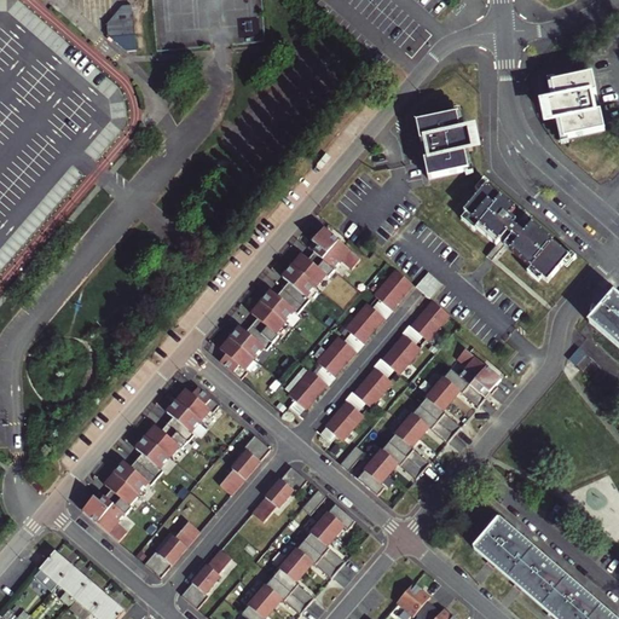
[(138,45),(137,4),(114,5),(115,46),(138,45)]
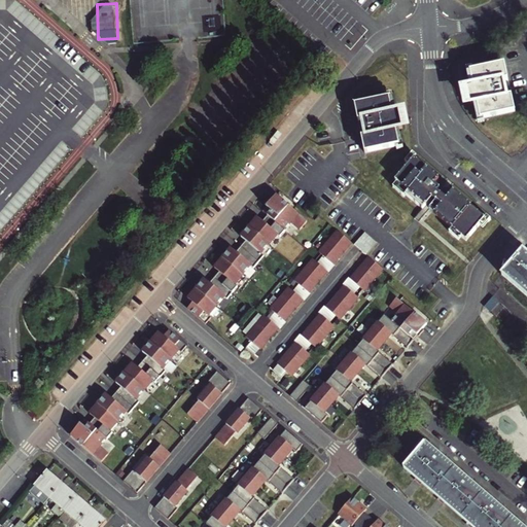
[(505,83),(501,67),(467,75),(478,123),(513,115),(508,99),(503,100),(501,93),(502,93),(500,84),(505,83)]
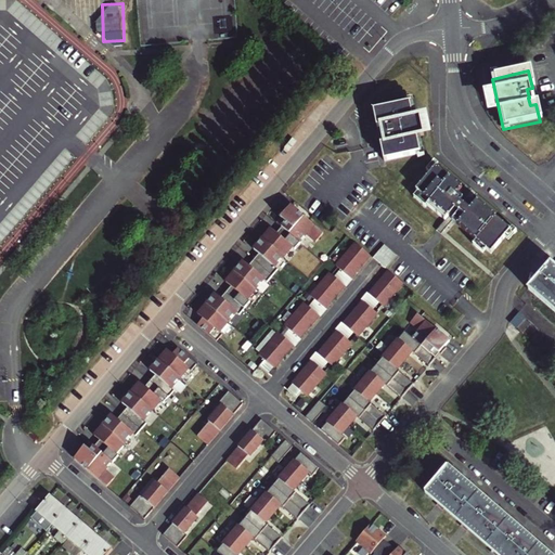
[(422,156),(412,103),(381,111),(390,162),(422,156)]
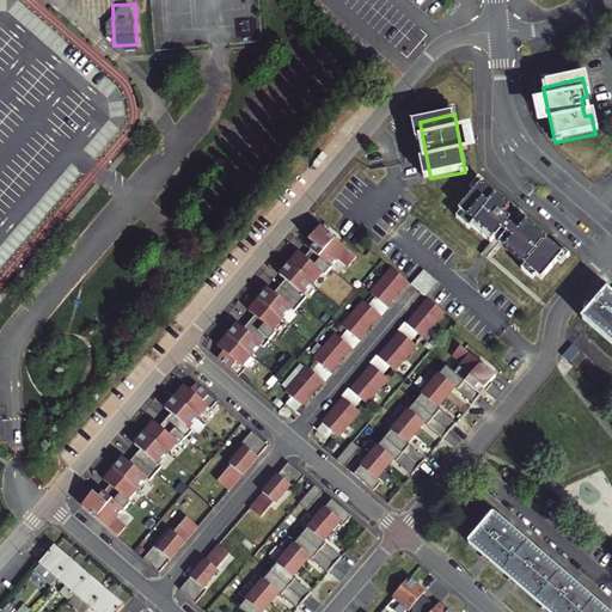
[(66,191),(83,171),(74,163),(56,183),(66,191)]
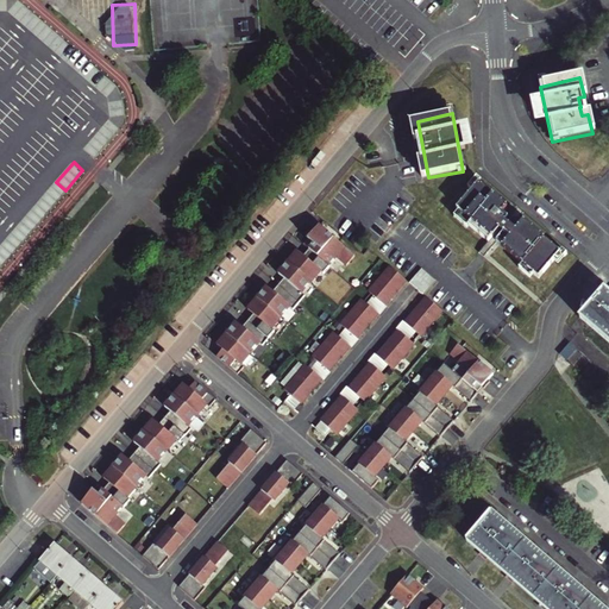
[(518,213),(478,177),(454,206),(496,243),(538,278),(562,250),(518,213)]
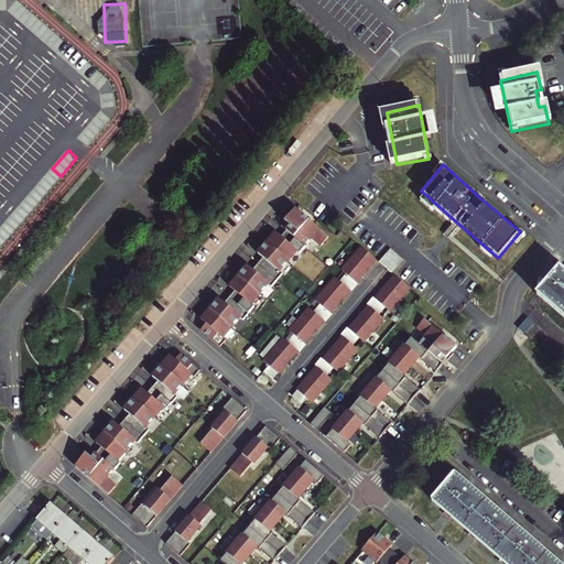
[(320,229),(295,208),(281,225),(305,246),(320,229)]
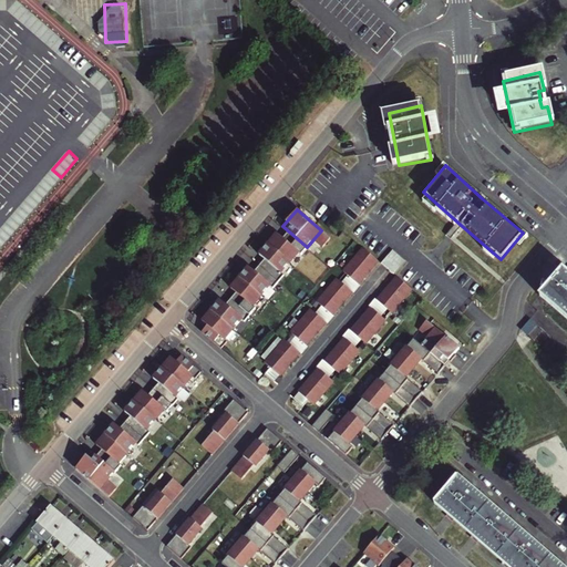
[(306,247),(282,226),(268,243),(292,264),(306,247)]
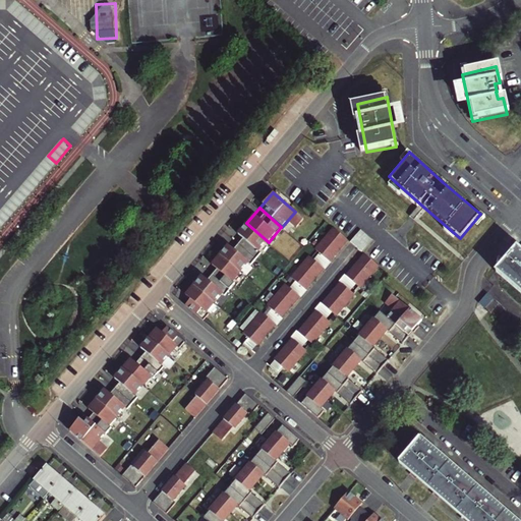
[(269,242),(246,224),(233,239),(255,257),(269,242)]
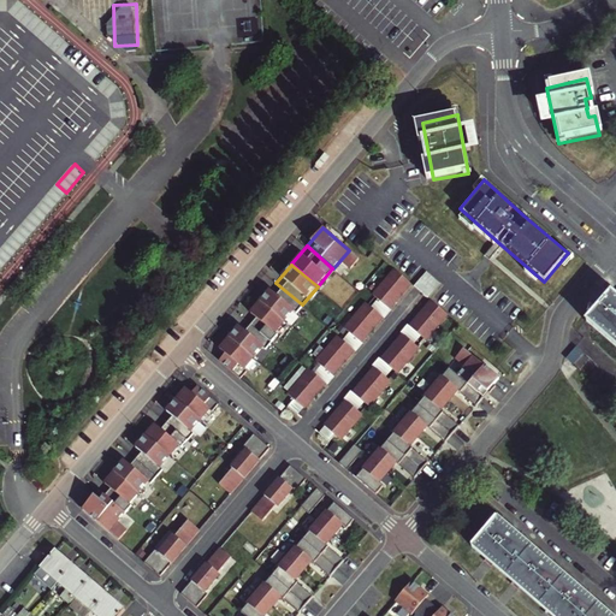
[(428,270),(416,284),(430,296),(443,282),(428,270)]
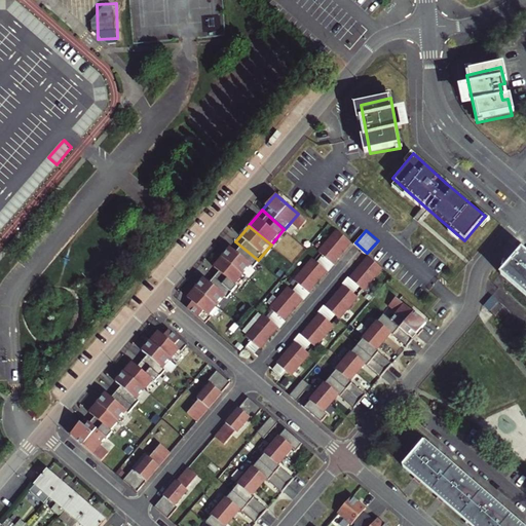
[(352,247),(334,231),(316,252),(335,267),(352,247)]
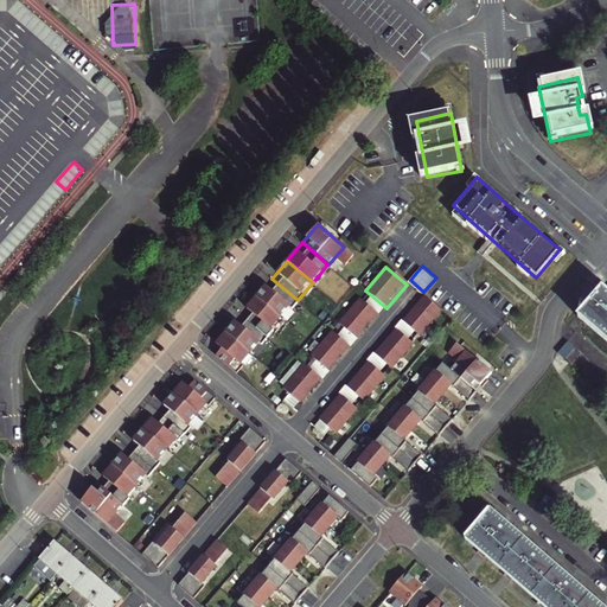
[(296,301),(272,279),(256,296),(282,319),(296,301)]
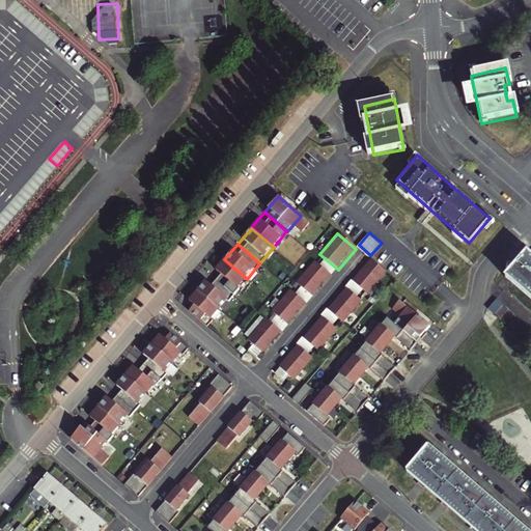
[(530,297),(530,256),(528,254),(508,277),(530,297)]
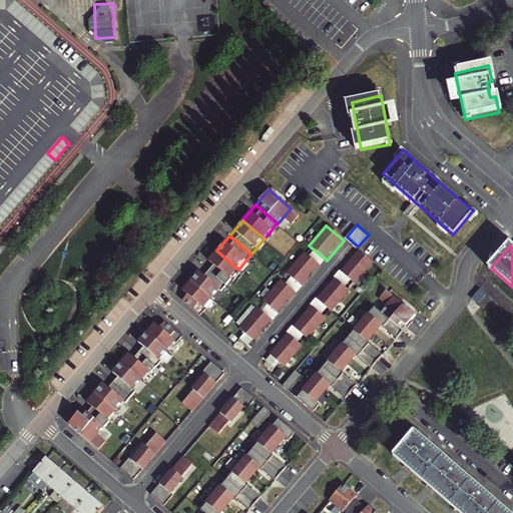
[(238,270),(216,251),(204,267),(226,286),(238,270)]
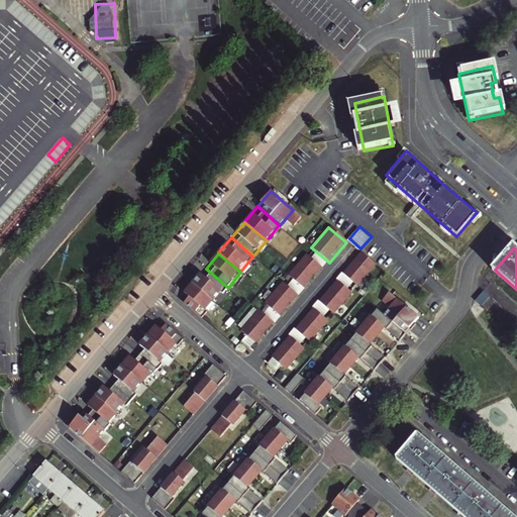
[(323,270),(306,254),(288,275),(305,290),(323,270)]
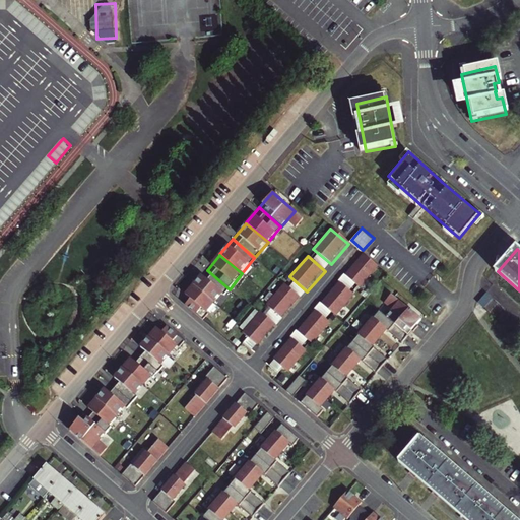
[(376,271),(360,257),(342,275),(360,289),(376,271)]
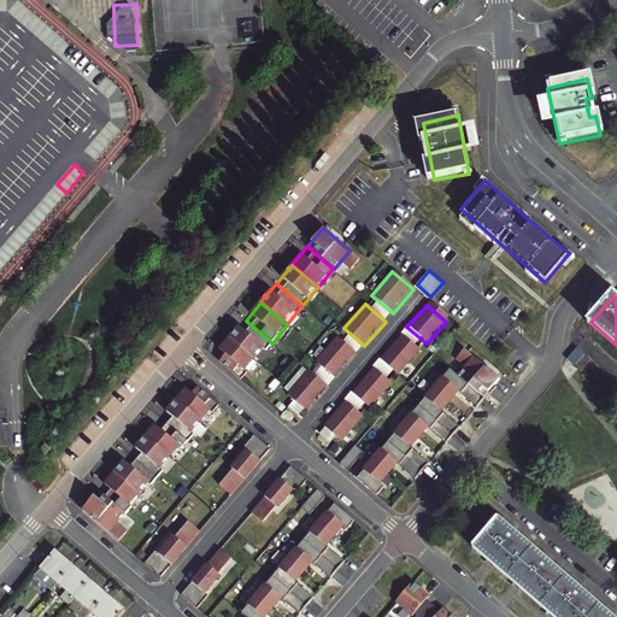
[(271,344),(245,321),(229,339),(256,362),(271,344)]
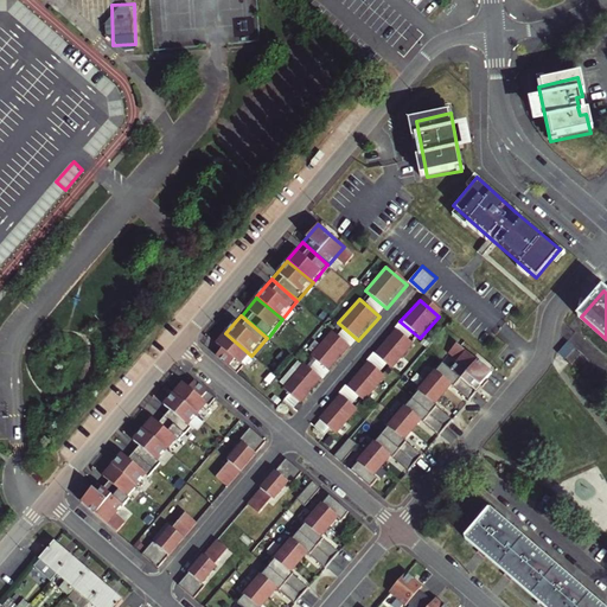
[(413,346),(394,331),(374,355),(393,370),(413,346)]
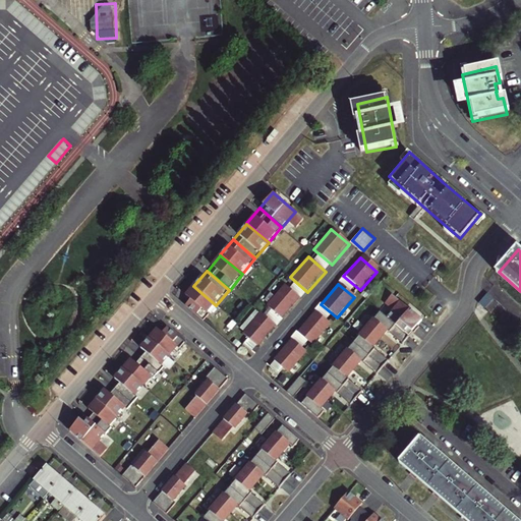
[(216,305),(193,286),(181,301),(204,321),(216,305)]
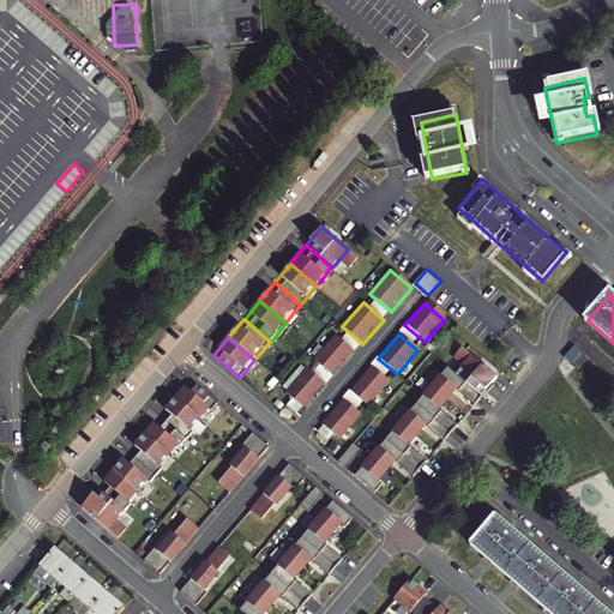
[(354,356),(332,338),(313,360),(333,378),(354,356)]
